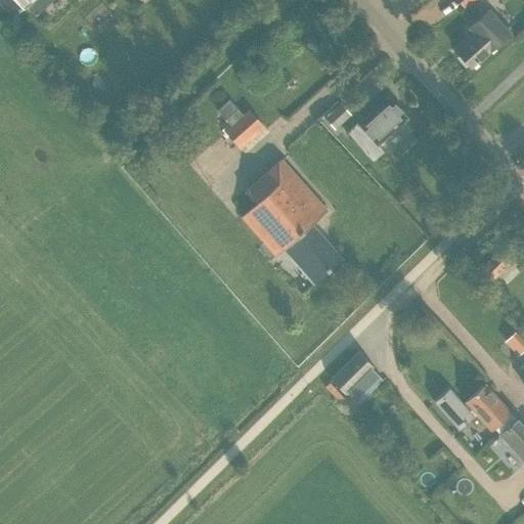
[(471,68),(510,32),(488,9),(468,28),(475,35),(456,52),(471,68)]
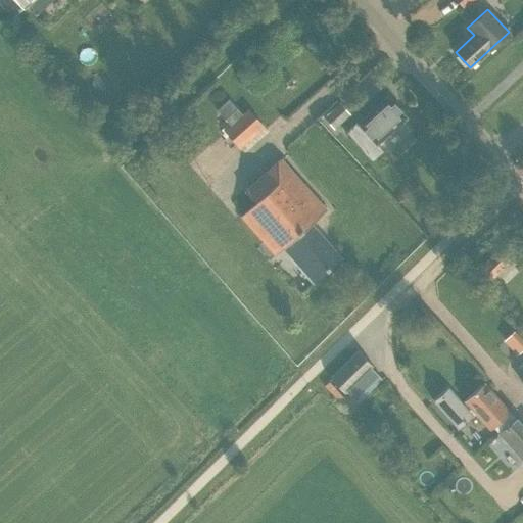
[(372,160),(382,151),(376,144),(406,117),(386,96),(346,133),(372,160)]
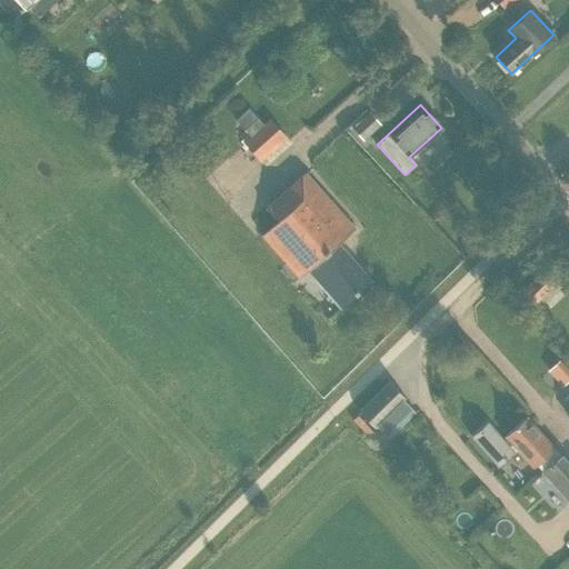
[(380,125),(369,111),(351,127),(362,140),(380,125)]
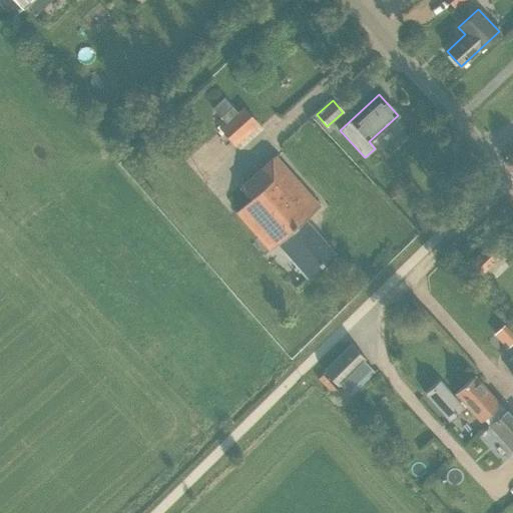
[(230,105),(218,116),(226,124),(220,129),(232,143),(257,122),(244,108),(238,114),(230,105)]
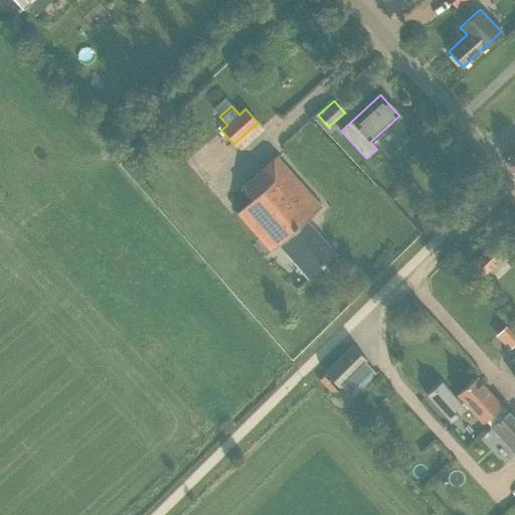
[(311,276),(335,253),(305,219),(320,206),(277,158),(241,190),(251,201),(237,214),(271,250),(281,241),(311,276)]
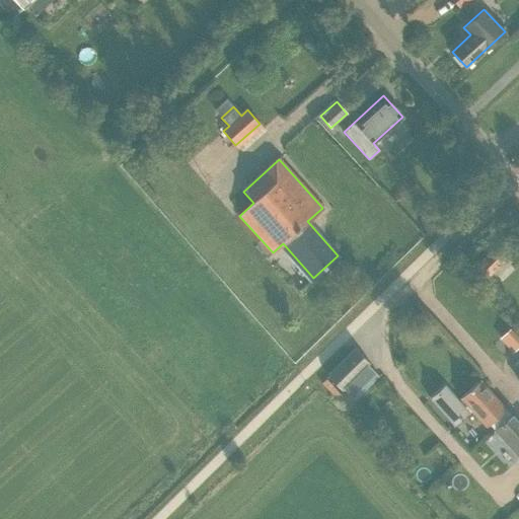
[(492,256),(498,268),(516,256),(510,245),(492,256)]
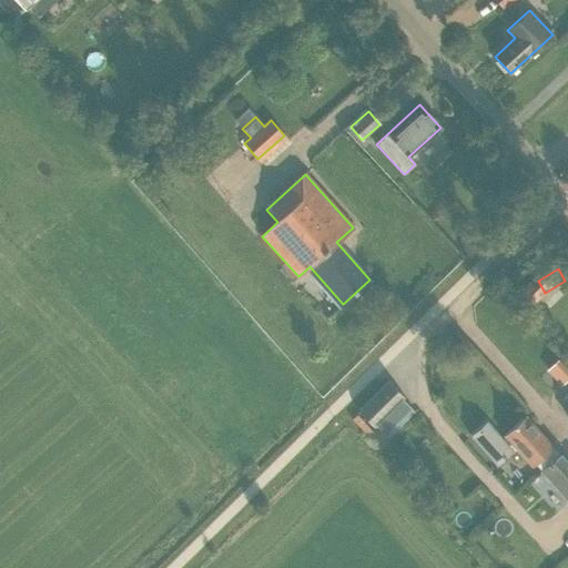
[(388,382),(359,411),(375,426),(404,397),(388,382)]
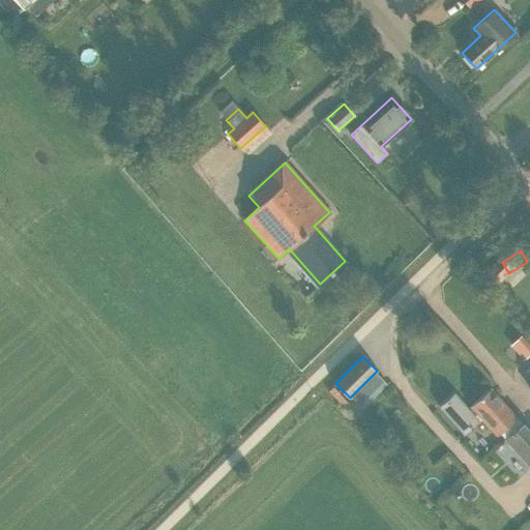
[(454,392),(445,401),(436,408),(461,436),(479,420),(476,417),(478,415),(496,435),(499,432),(506,439),(524,423),(523,422),(522,423),(490,388),(470,406),(473,409),(471,411),(454,392)]
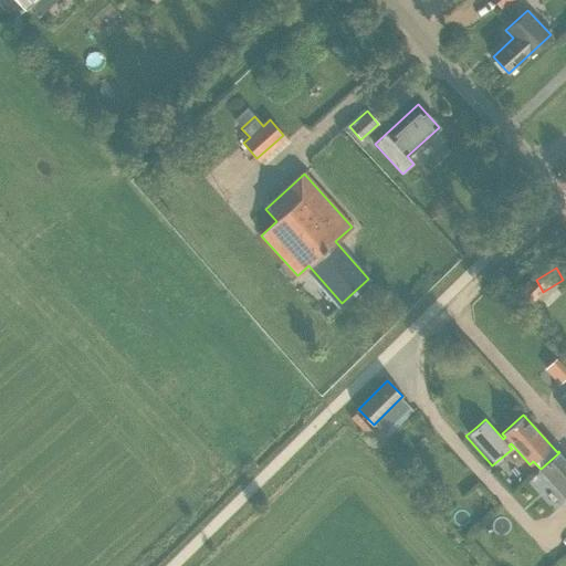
[(565,459),(559,452),(541,469),(565,498),(565,459)]
